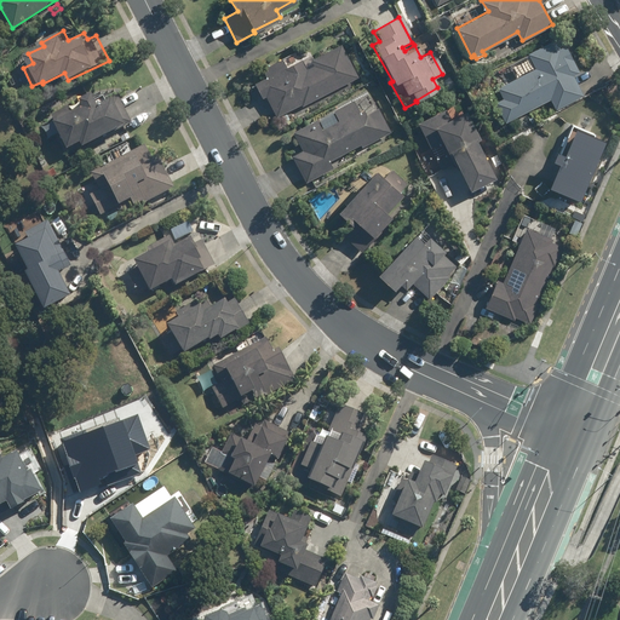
[(514,79),(495,89),(501,98),(493,103),(504,124),(549,101),(554,112),(583,97),(572,76),(578,74),(564,46),(558,50),(552,40),(526,53),(533,69),(514,79)]
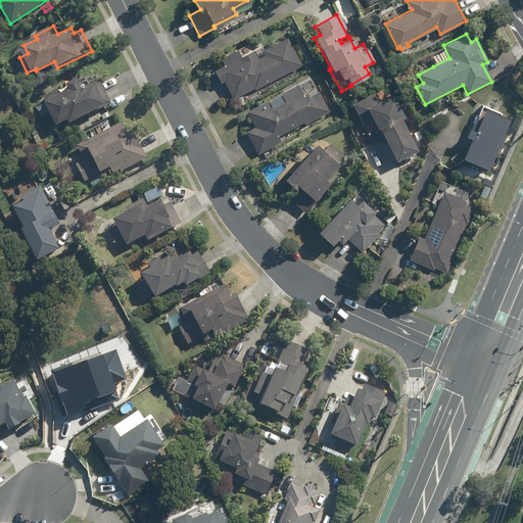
[(221,56),(225,63),(215,68),(221,80),(224,79),(233,97),(254,87),(255,88),(302,64),(288,36),(263,49),(266,54),(259,57),(254,48),(242,55),(238,48),(221,56)]
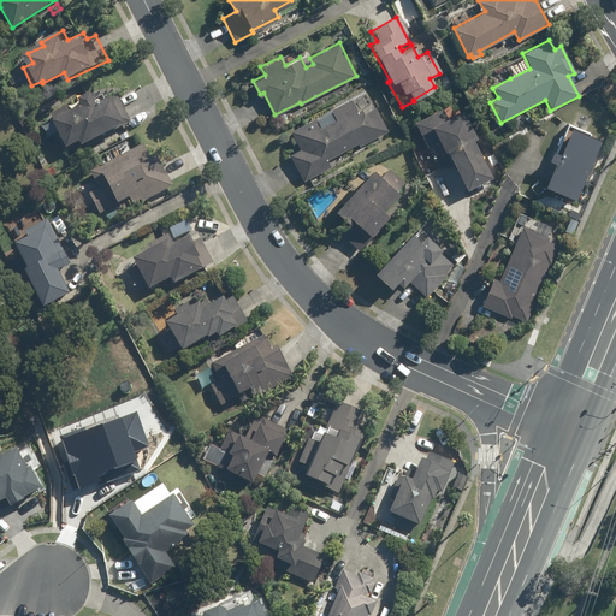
[(88,137),(90,142),(129,123),(132,120),(119,95),(105,102),(99,89),(87,95),(90,101),(80,107),(77,102),(61,111),(64,116),(61,117),(75,143),(88,137)]
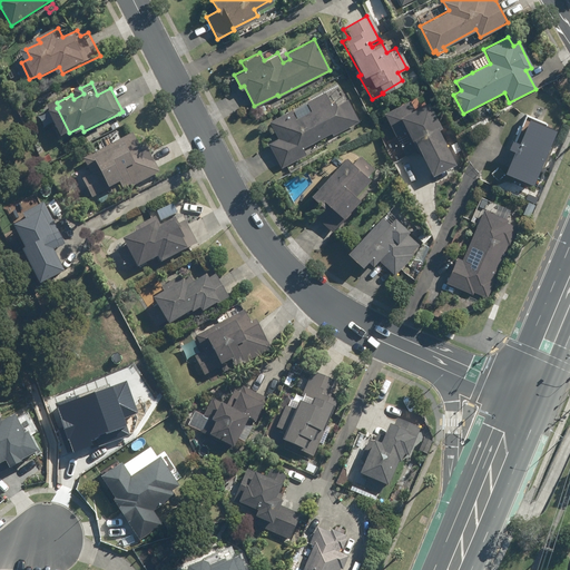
[(307,99),(312,108),(295,117),(291,108),(269,119),(279,137),(268,143),(281,167),(306,154),(302,146),(331,131),(333,134),(359,120),(347,97),(336,102),(334,98),(330,101),(325,91),(307,99)]
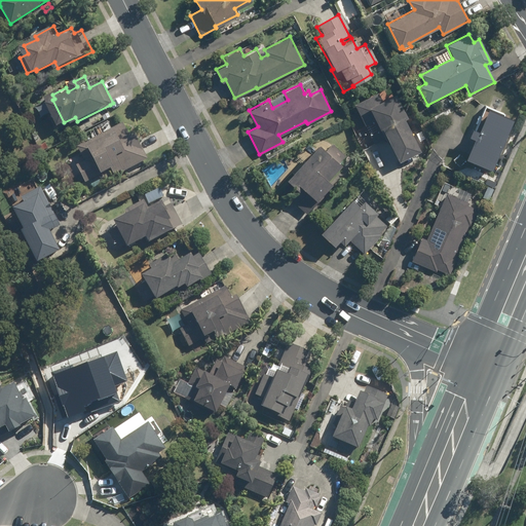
[(376,92),(353,105),(373,144),(383,138),(385,142),(388,141),(398,159),(418,149),(402,117),(405,116),(393,92),(380,100),(376,92)]
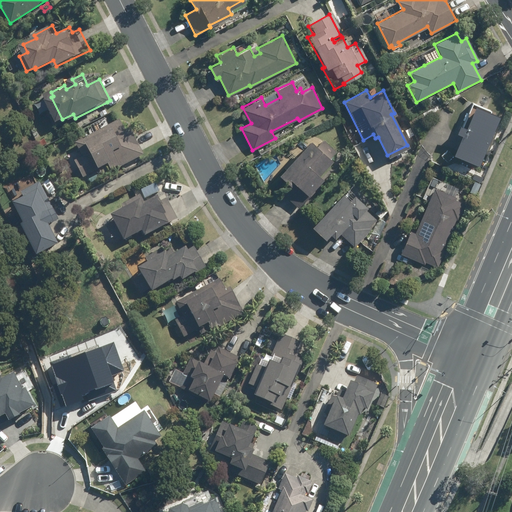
[(457,130),(462,132),(453,151),(479,161),(499,112),(473,101),(463,124),(460,122),(457,130)]
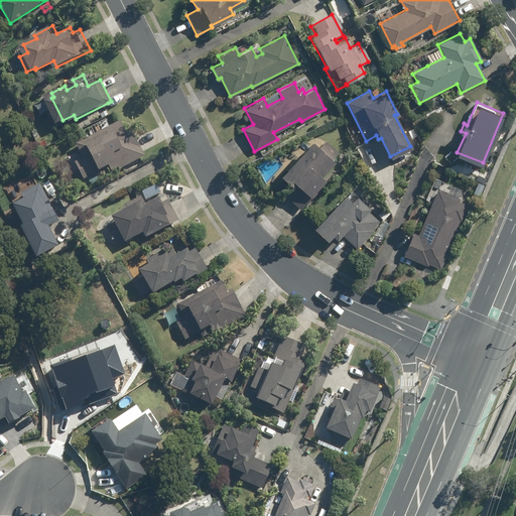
[(85,172),(79,175),(81,180),(102,170),(104,174),(124,164),(125,166),(148,155),(134,127),(129,130),(124,119),(79,142),(87,156),(78,160),(85,172)]
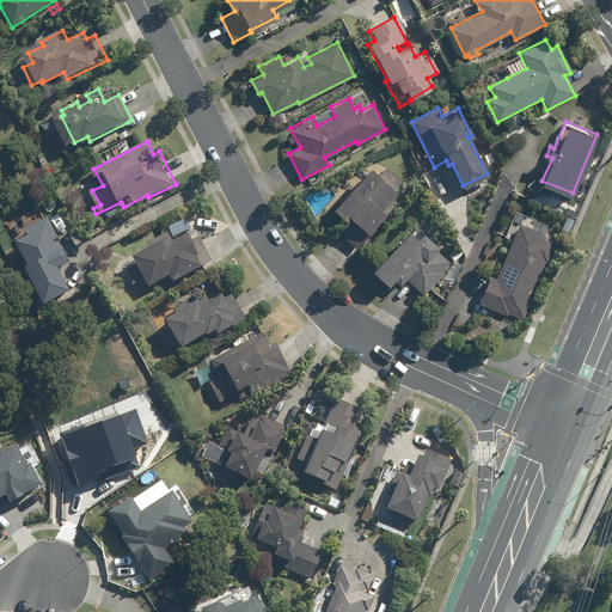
[(489,151),(484,154),(489,163),(495,160),(489,151)]
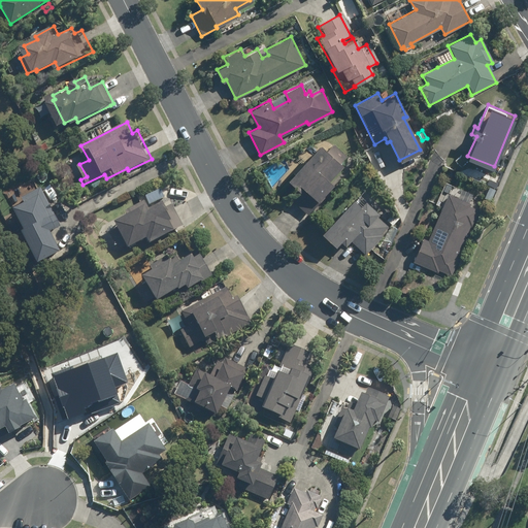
[(48,141),(41,144),(44,151),(52,146),(48,141)]
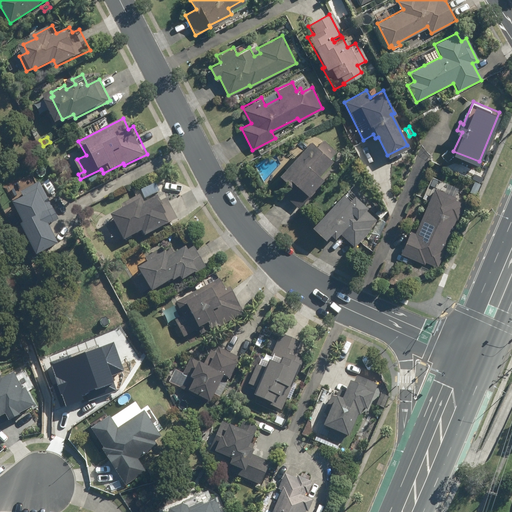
[(319,171),(332,157),(330,155),(336,149),(323,138),(318,143),(311,137),(280,171),(291,182),(282,192),(298,207),(310,194),(308,192),(324,176),(319,171)]
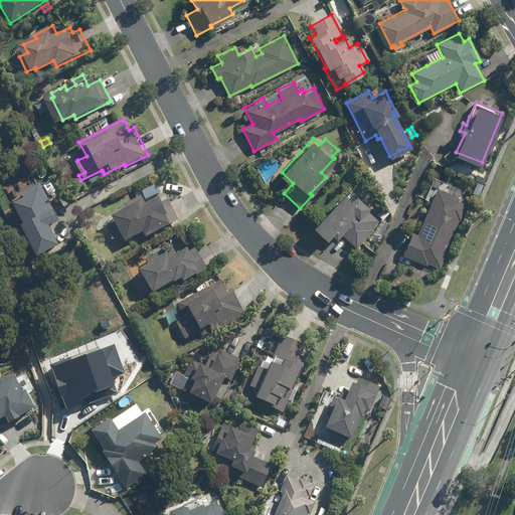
[(458,196),(462,188),(444,180),(441,189),(438,188),(417,233),(412,231),(402,253),(426,265),(427,262),(441,268),(448,250),(446,249),(459,219),(461,220),(468,203),(459,199),(460,197),(458,196)]
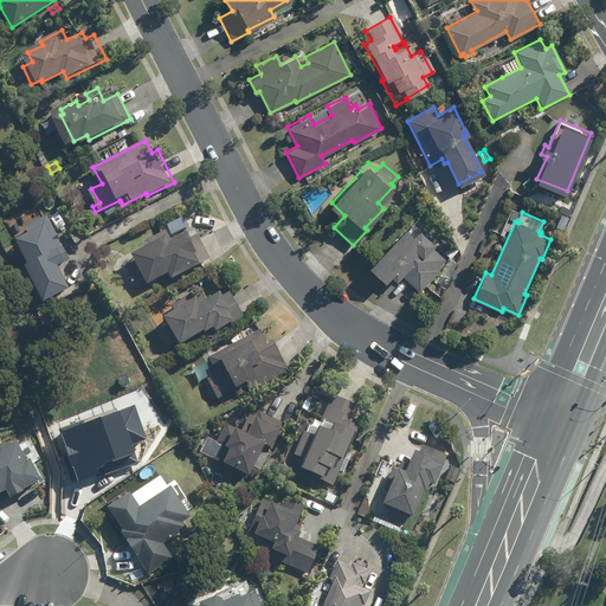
[(37,262),(31,264),(33,268),(37,275),(49,300),(75,285),(64,263),(76,257),(53,213),(32,224),(36,231),(24,237),(37,262)]
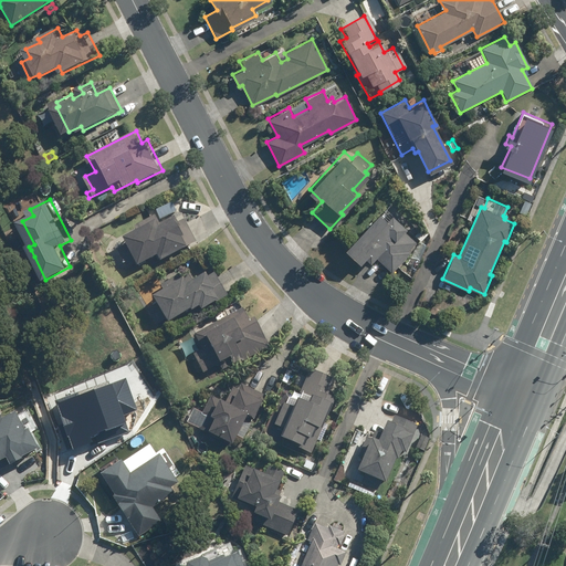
[(524,200),(520,211),(526,215),(531,202),(524,200)]
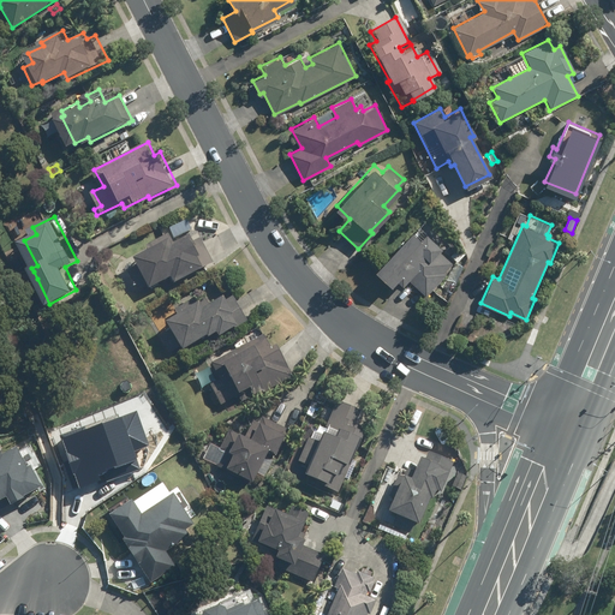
[(453,262),(439,249),(442,246),(425,231),(419,237),(412,230),(376,268),(392,284),(396,279),(402,284),(408,278),(427,294),(446,273),(445,270),(453,262)]
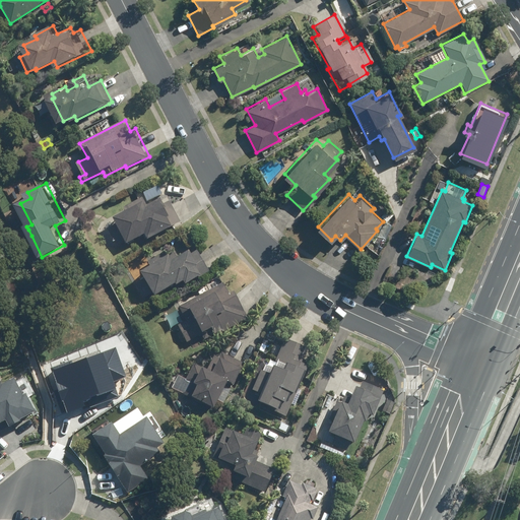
[(130,210),(119,215),(122,222),(119,224),(120,225),(113,230),(120,244),(131,238),(133,242),(147,234),(150,233),(152,237),(184,221),(173,201),(166,205),(163,200),(151,206),(145,196),(128,206),(130,210)]
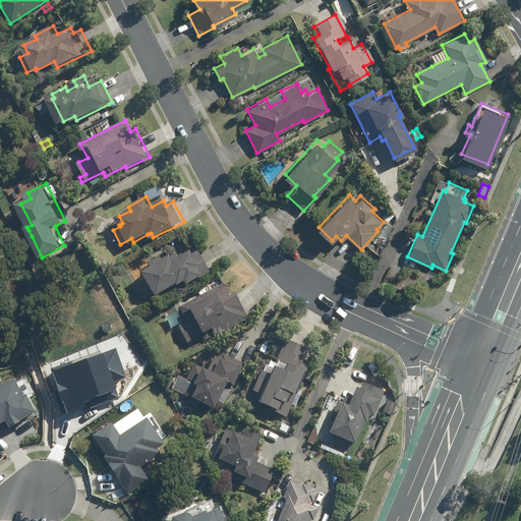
[(389,209),(383,216),(388,220),(394,214),(389,209)]
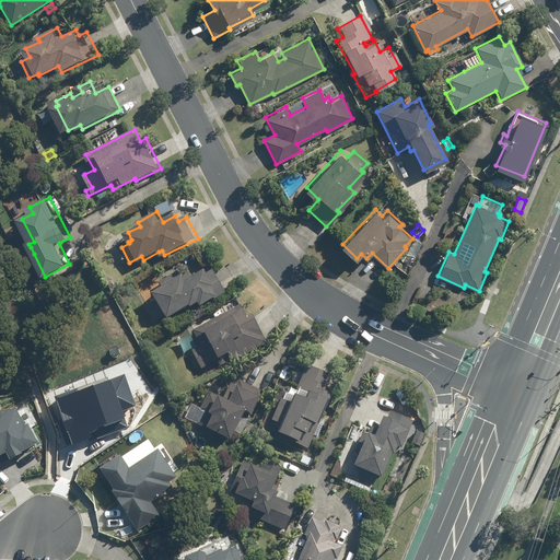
[(154,301),(146,306),(154,321),(163,315),(164,318),(187,304),(187,306),(195,301),(198,305),(214,295),(216,296),(224,291),(211,270),(205,273),(201,268),(183,280),(176,270),(159,281),(161,286),(149,292),(154,301)]
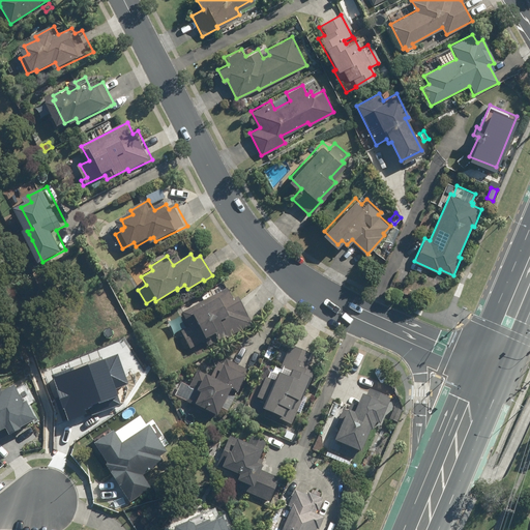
[(194,325),(185,329),(194,347),(208,339),(211,344),(230,334),(231,335),(256,322),(241,295),(236,298),(230,287),(185,311),(194,325)]
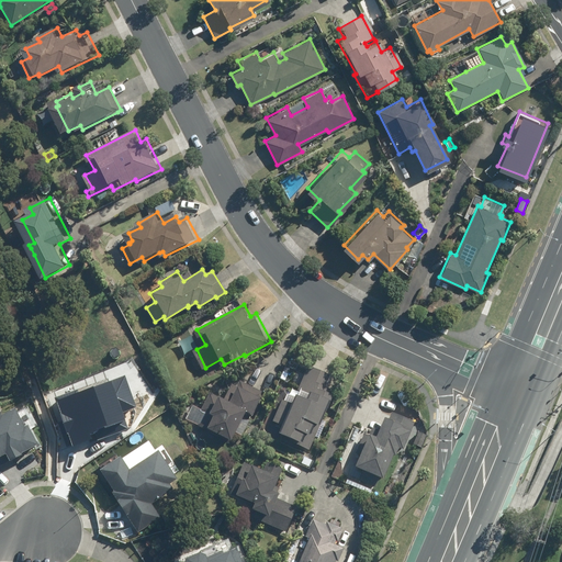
[(299,405),(288,400),(279,420),(288,425),(284,433),(296,438),(294,441),(315,450),(318,440),(311,437),(313,435),(313,433),(315,434),(317,435),(322,425),(323,423),(325,424),(327,425),(328,423),(339,398),(336,398),(339,391),(334,389),(338,377),(315,367),(304,390),(314,394),(313,397),(303,393),(299,405)]
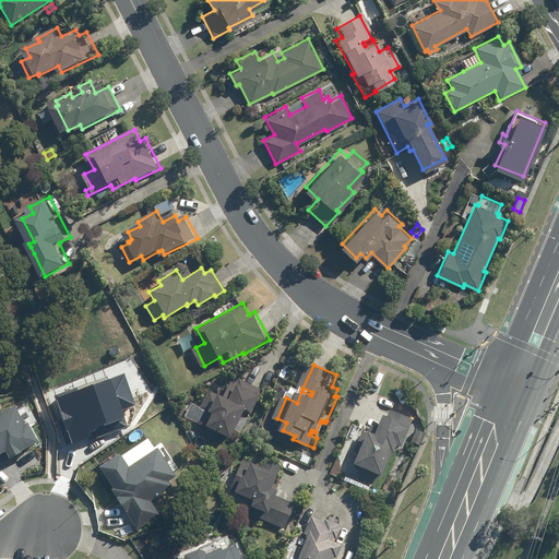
[(54,405),(67,443),(95,433),(96,438),(128,426),(122,409),(135,404),(125,373),(57,397),(59,403),(54,405)]
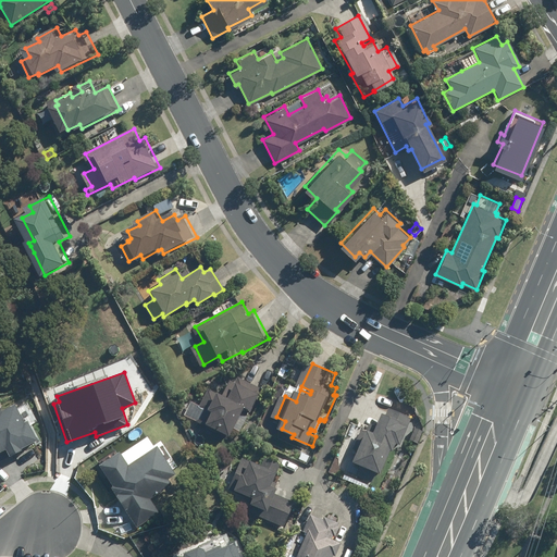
[(197,401),(190,415),(217,428),(217,425),(234,434),(236,435),(252,406),(256,408),(257,409),(264,394),(267,390),(244,378),(242,376),(239,382),(235,381),(229,395),(214,387),(206,405),(205,406),(197,401)]
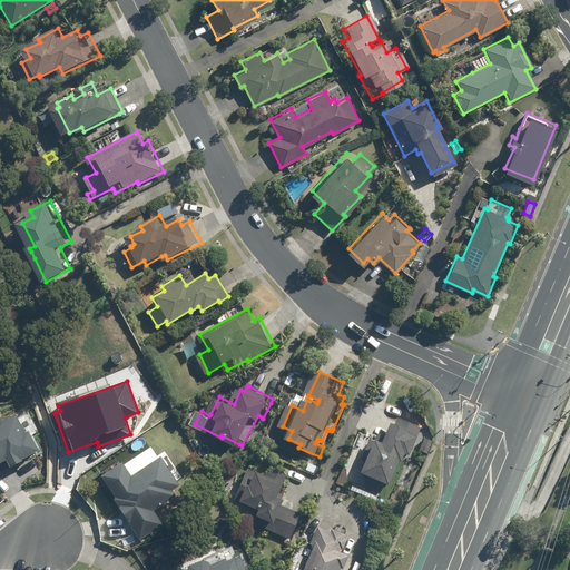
[(0,471),(23,460),(22,459),(38,451),(28,431),(25,432),(17,415),(2,422),(0,416),(0,471)]
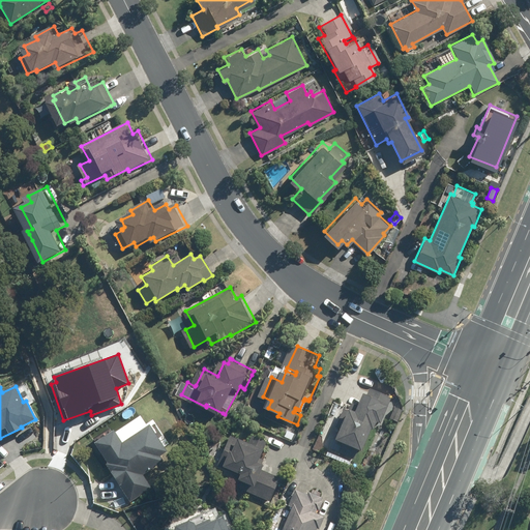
[(343,451),(358,458),(362,448),(370,451),(380,429),(382,429),(384,422),(384,421),(388,422),(395,406),(392,404),(394,398),(375,388),(366,407),(361,405),(356,403),(354,410),(352,409),(348,407),(341,425),(345,428),(340,439),(348,442),(343,451)]
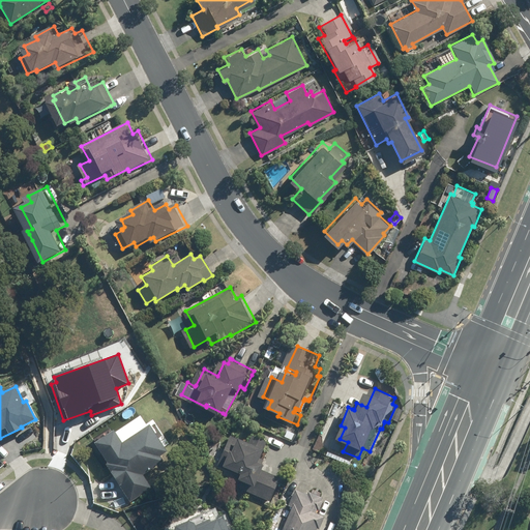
[(406,410),(398,406),(393,418),(402,421),(406,410)]
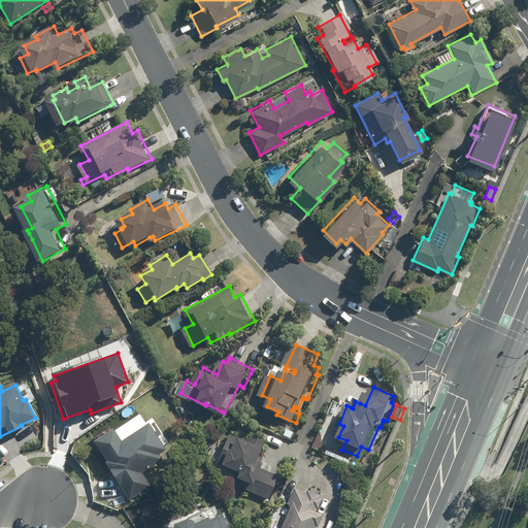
[(107,429),(89,442),(103,463),(101,464),(129,501),(149,487),(139,474),(159,460),(155,456),(162,451),(142,424),(117,442),(107,429)]
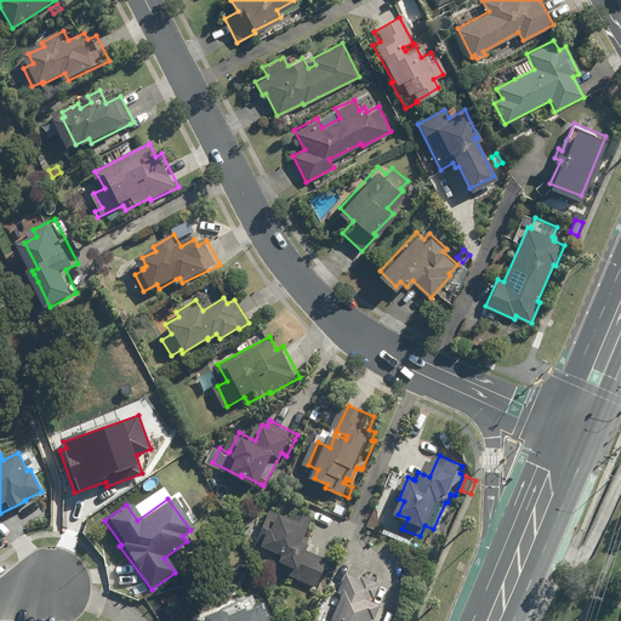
[(332,512),(341,516),(345,508),(336,505),(332,512)]
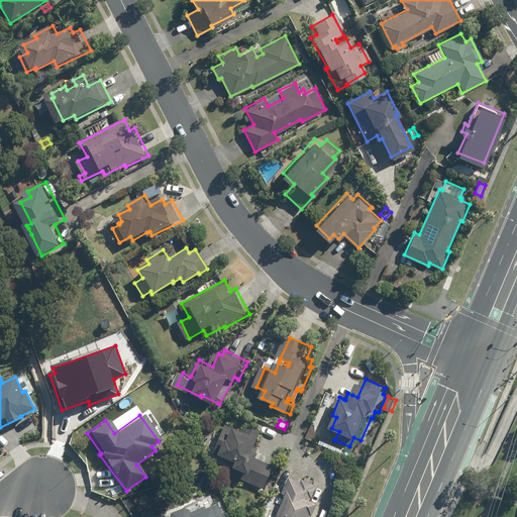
[(218,452),(240,462),(235,474),(269,488),(280,466),(261,456),(263,452),(256,450),(266,430),(252,424),(247,432),(230,425),(218,452)]
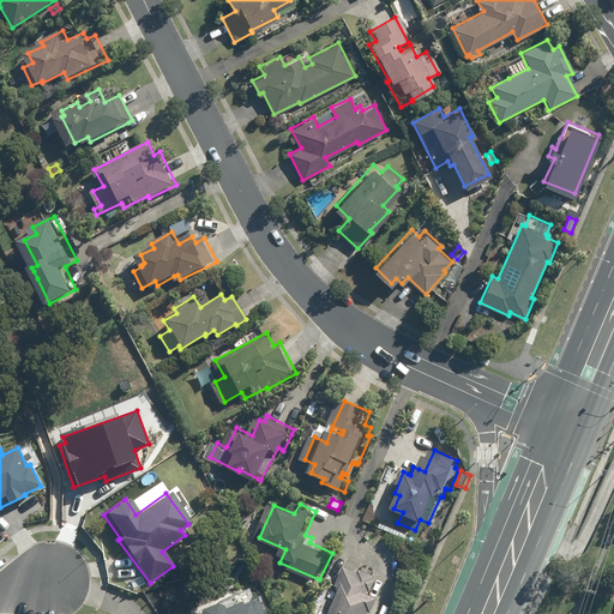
[(421,546),(432,552),(435,543),(425,539),(421,546)]
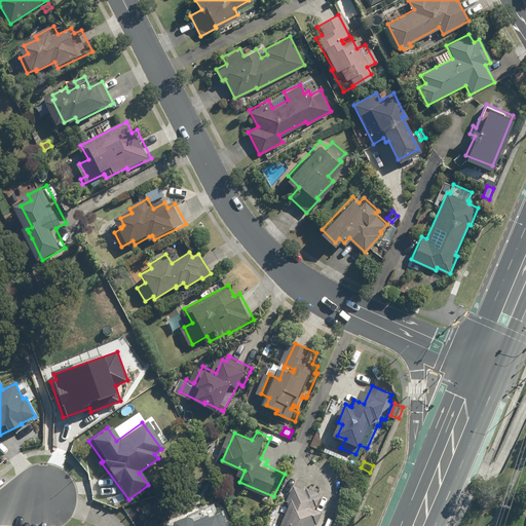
[(320,497),(317,497),(318,494),(305,488),(304,491),(293,487),(286,501),(289,502),(278,525),(312,525),(313,525),(315,525),(321,513),(313,510),(313,506),(315,508),(320,497)]
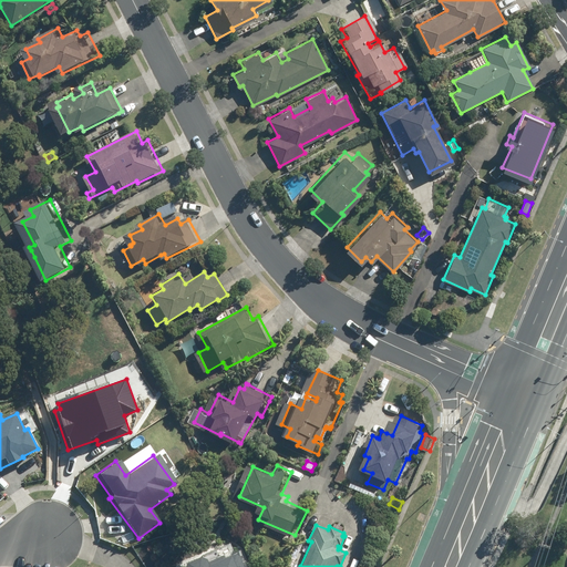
[(244,566),(239,554),(225,558),(224,556),(208,562),(208,559),(202,557),(186,563),(185,566),(244,566)]
